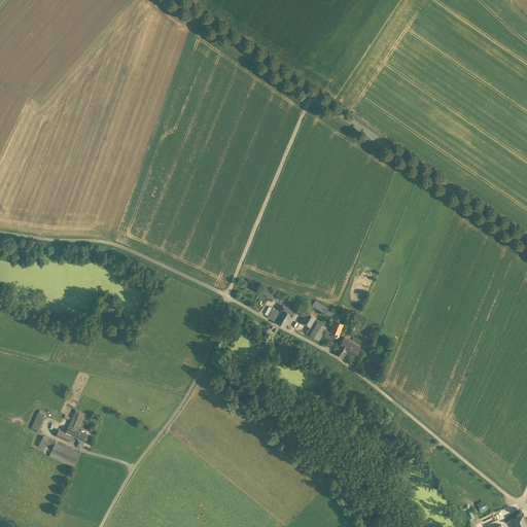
[(284,299),(262,286),(259,291),(281,304),(284,299)]
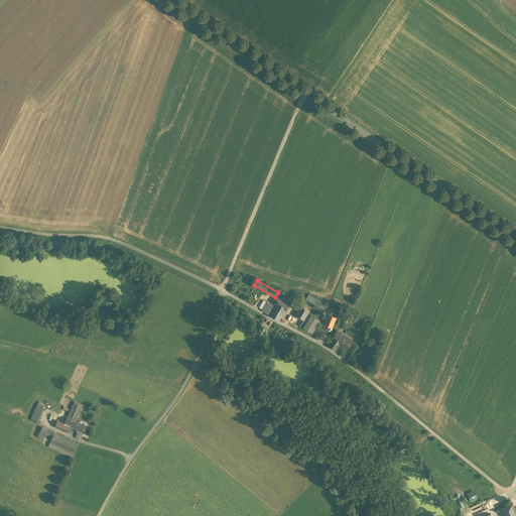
[(328,304),(313,295),(310,300),(320,306),(325,309),(328,304)]
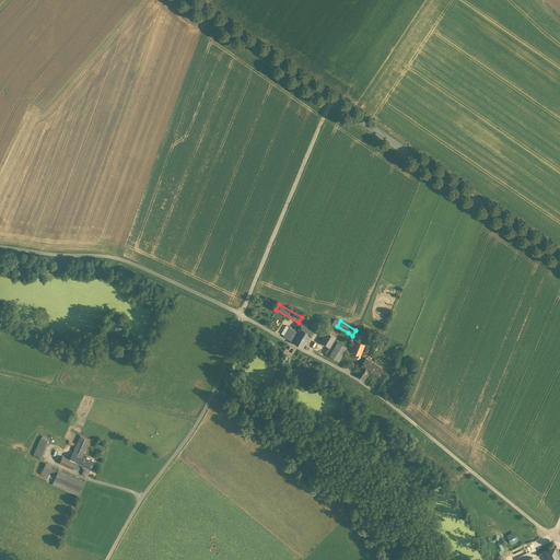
[(314,331),(301,324),(298,328),(300,329),(310,336),(312,336),(314,331)]
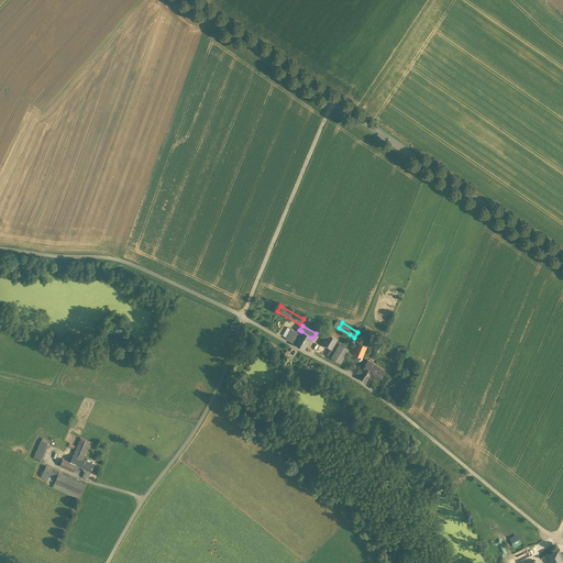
[(294,342),(299,333),(291,329),(286,338),(294,342)]
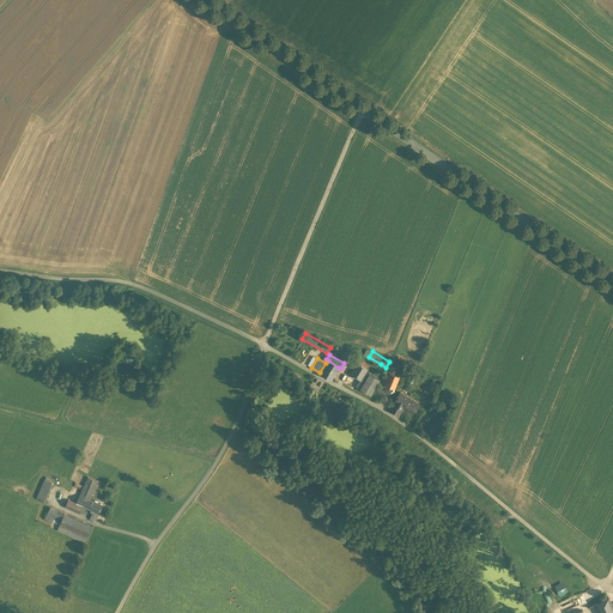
[(370,364),(360,358),(344,384),(353,390),(356,387),(359,388),(360,388),(369,374),(365,371),(370,364)]
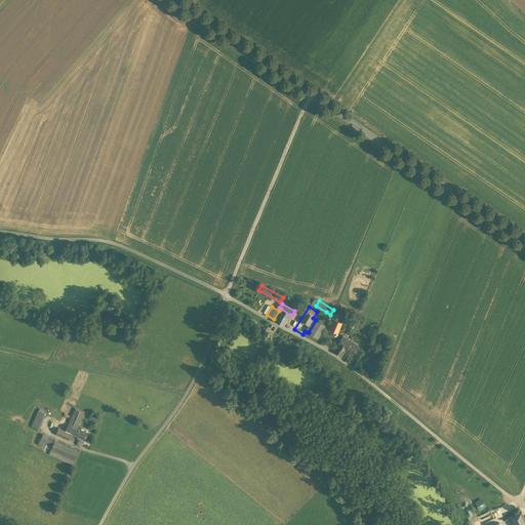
[(284,325),(290,315),(281,309),(279,311),(274,319),(284,325)]
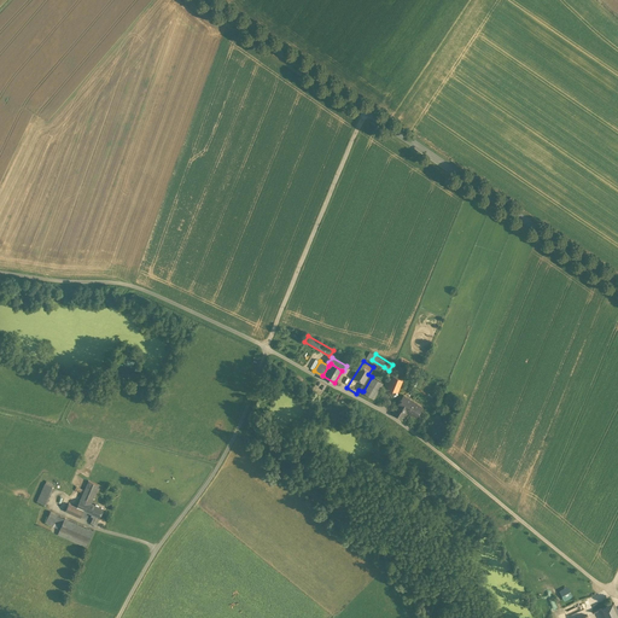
[(403,379),(392,374),(390,380),(388,388),(392,389),(397,391),(403,379)]
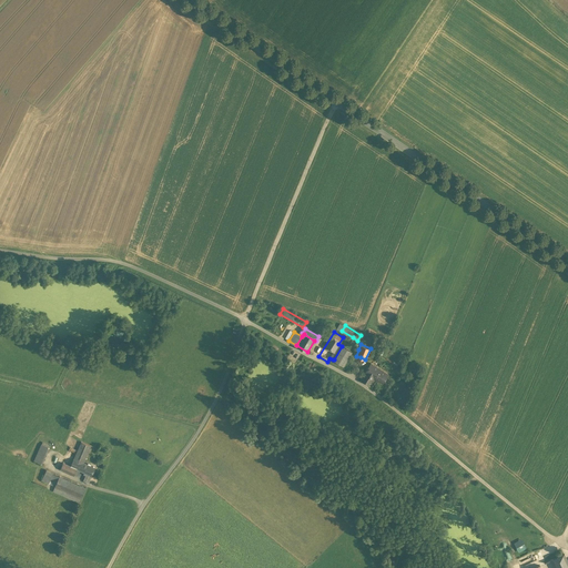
[(342,345),(342,346),(334,359),(343,365),(351,353),(352,352),(342,345)]
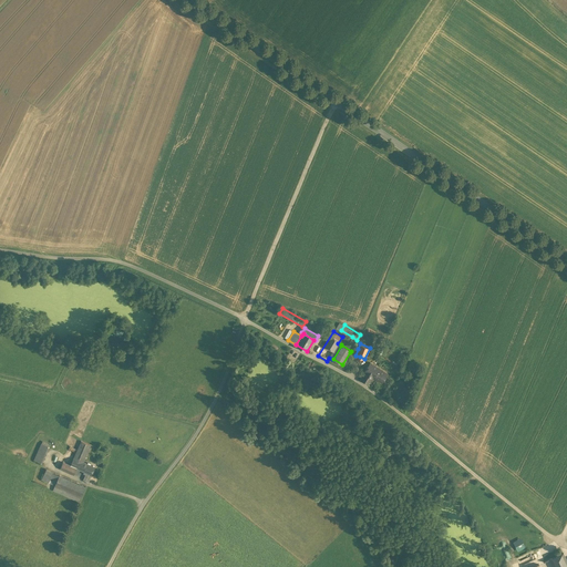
[(389,373),(370,362),(360,379),(369,384),(373,378),(382,383),(389,373)]
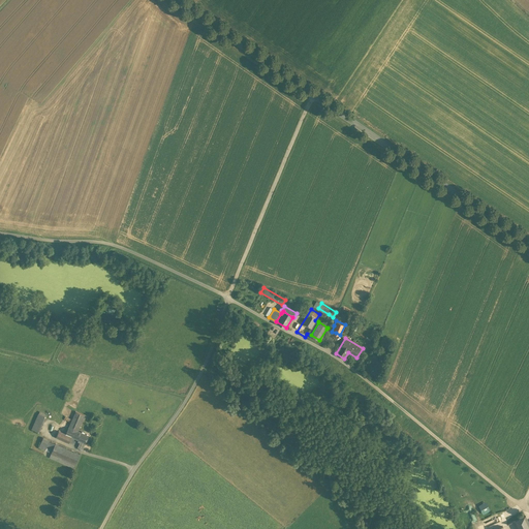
[(69,427),(79,431),(85,414),(76,410),(69,427)]
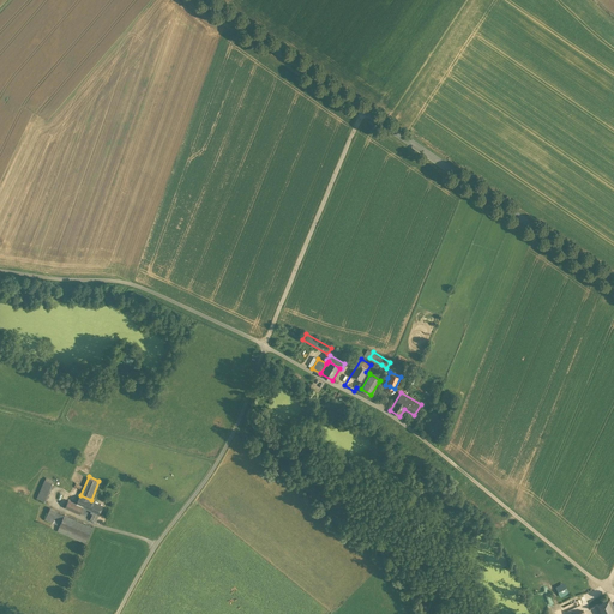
[(53,481),(46,479),(37,498),(44,501),(53,481)]
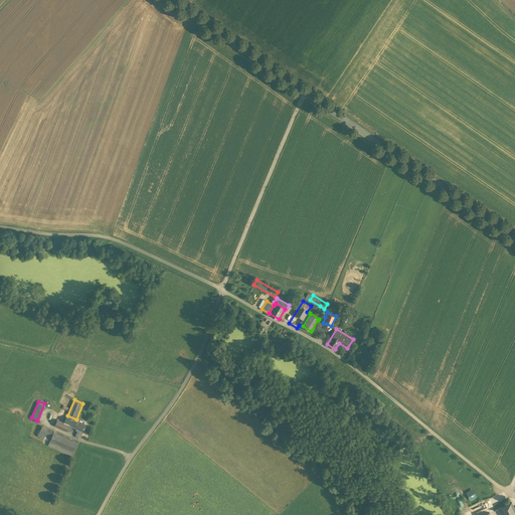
[(72,425),(76,419),(67,415),(63,421),(70,424),(72,425)]
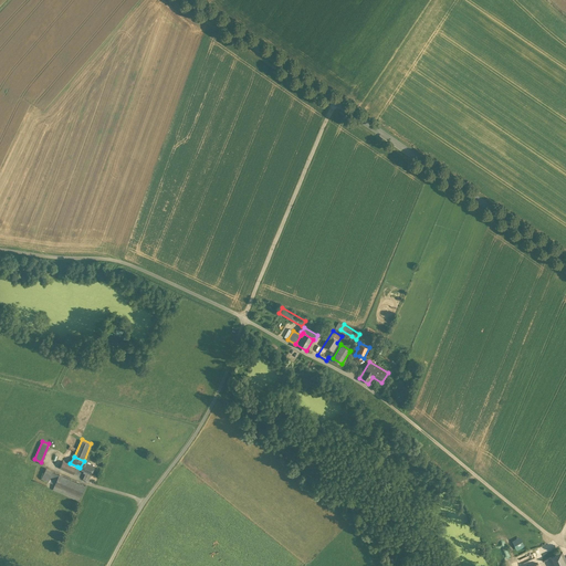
[(77,467),(70,463),(63,460),(60,468),(74,473),(77,467)]
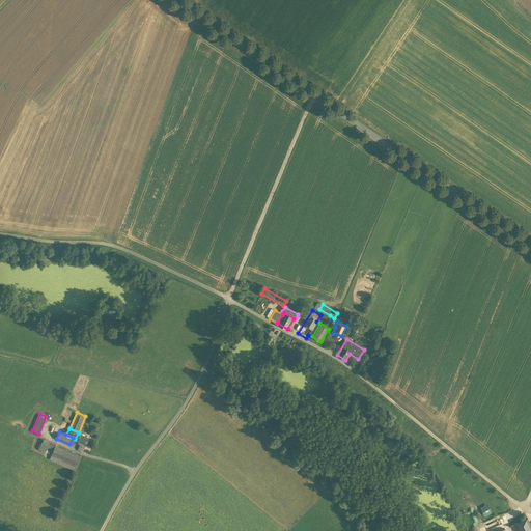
[(85,434),(83,432),(82,435),(79,432),(75,439),(81,442),(86,444),(89,438),(85,436),(85,434)]
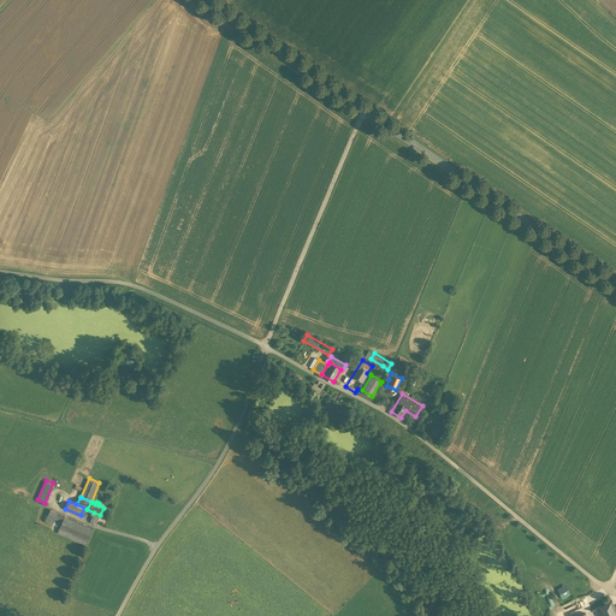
[(60,527),(65,516),(51,509),(46,520),(60,527)]
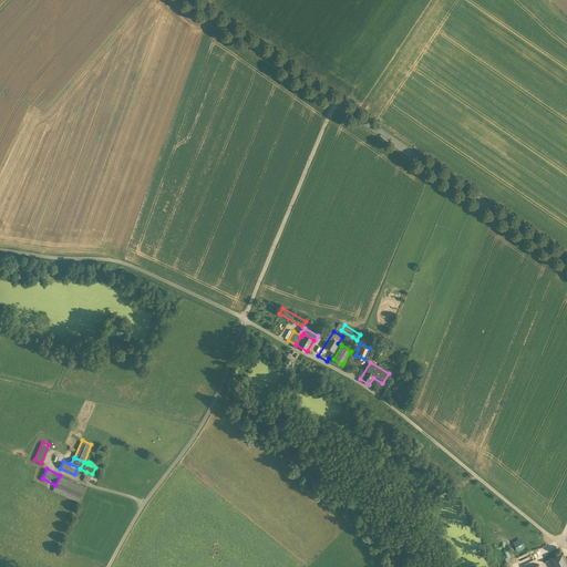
[(89,482),(92,474),(86,472),(83,478),(89,482)]
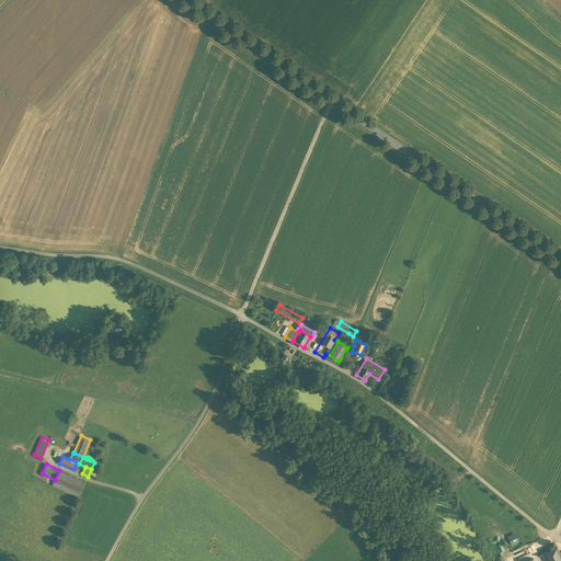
[(55,480),(53,484),(78,496),(84,482),(59,470),(55,480)]
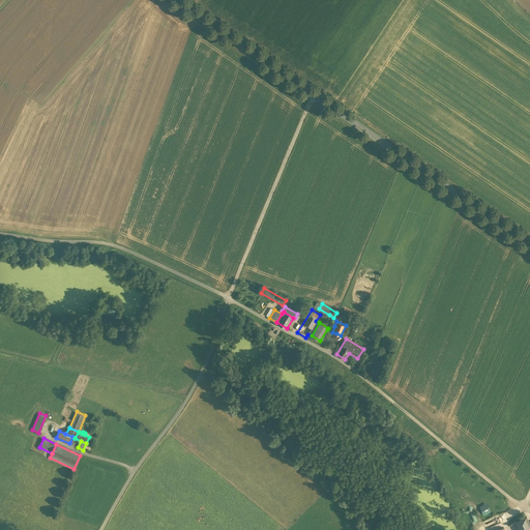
[(479,505),(483,514),(492,510),(488,502),(479,505)]
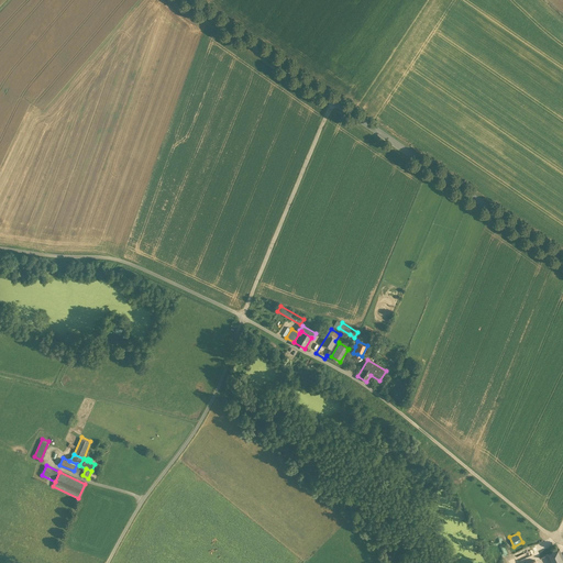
[(562,562),(562,554),(560,549),(547,554),(547,555),(550,562),(562,562)]
